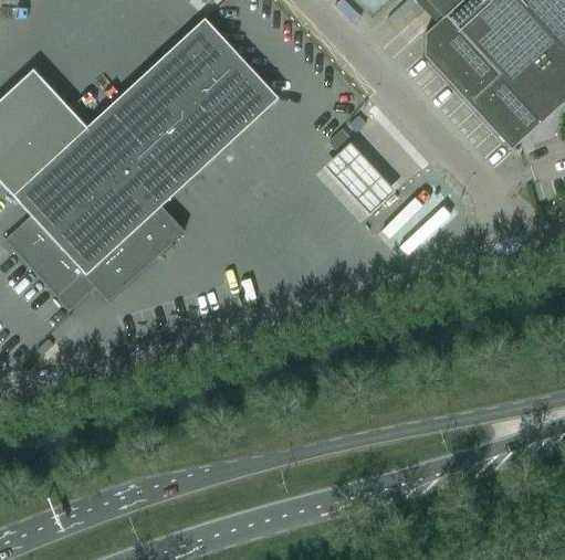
[(430,0),(443,14),(426,31),(425,31),(425,53),(512,147),(564,97),(564,0),(430,0)]
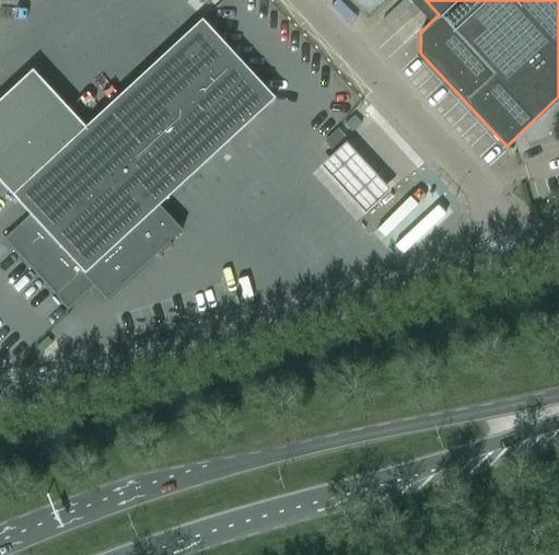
[(33,68),(0,97),(0,177),(13,192),(32,211),(7,234),(59,292),(58,293),(69,305),(95,280),(108,295),(182,227),(159,201),(275,95),(202,16),(85,125),(33,68)]
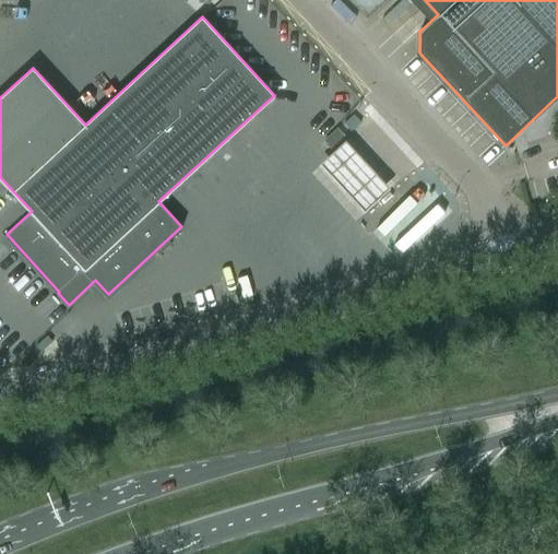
[(339,126),(325,138),(333,146),(346,134),(339,126)]
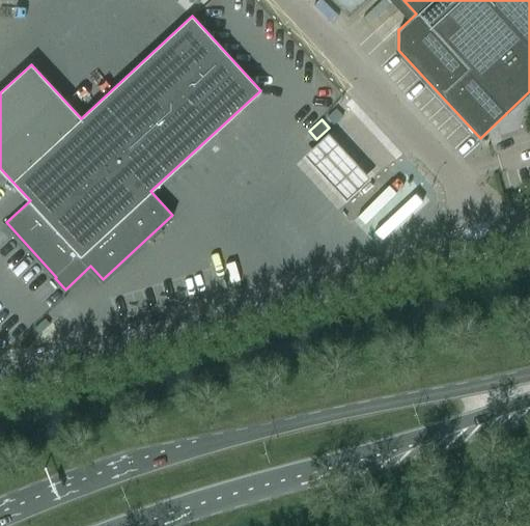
[(372,181),(331,135),(307,158),(349,203),(372,181)]
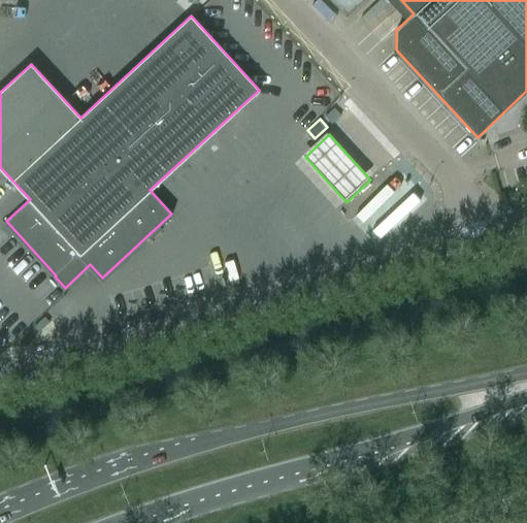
[(57,308),(51,314),(56,321),(62,315),(57,308)]
